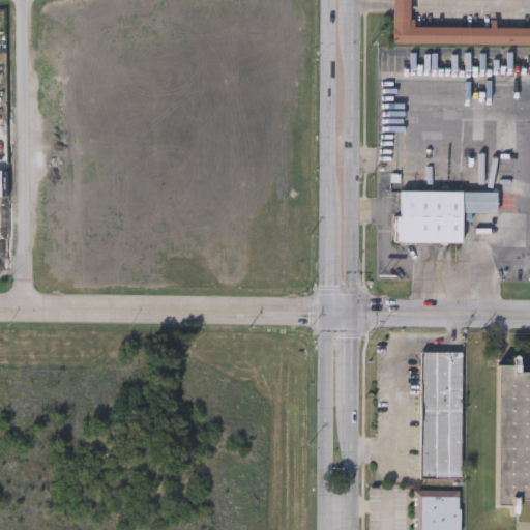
[(529,42),(391,41),(391,0),(408,0),(408,25),(529,26),(529,42)]
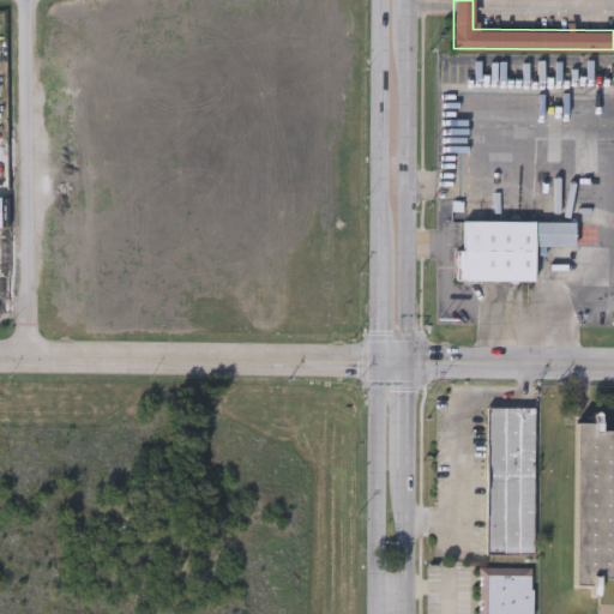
[(533,281),(456,280),(456,250),(462,250),(462,220),(575,221),(573,246),(534,245),(533,281)]
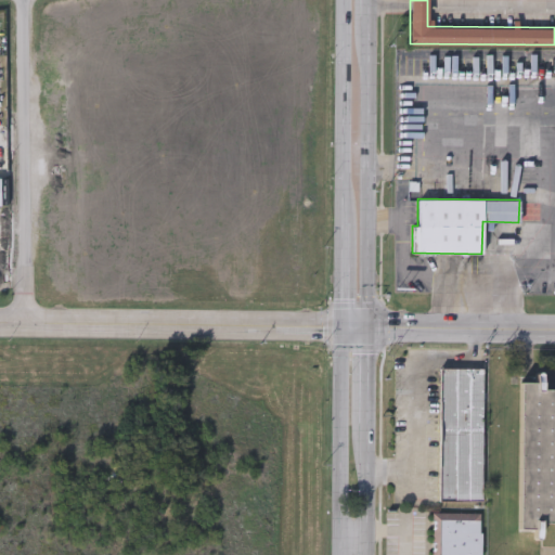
[(439,500),(440,369),(482,369),(482,500),(439,500)]
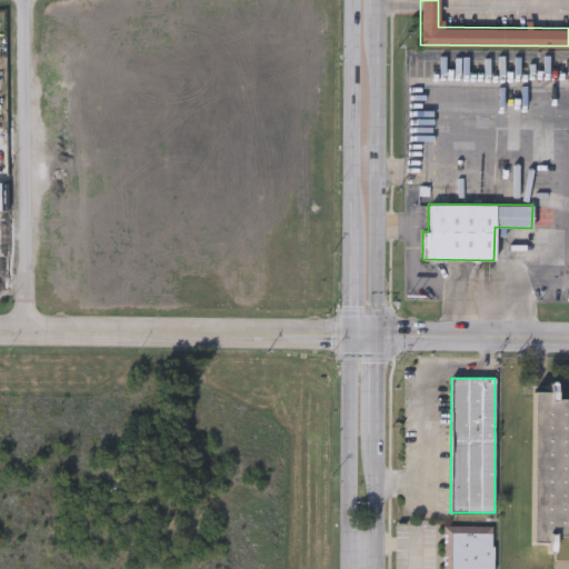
[(568,399),(568,536),(553,536),(553,545),(532,545),(533,391),(556,391),(556,399),(568,399)]
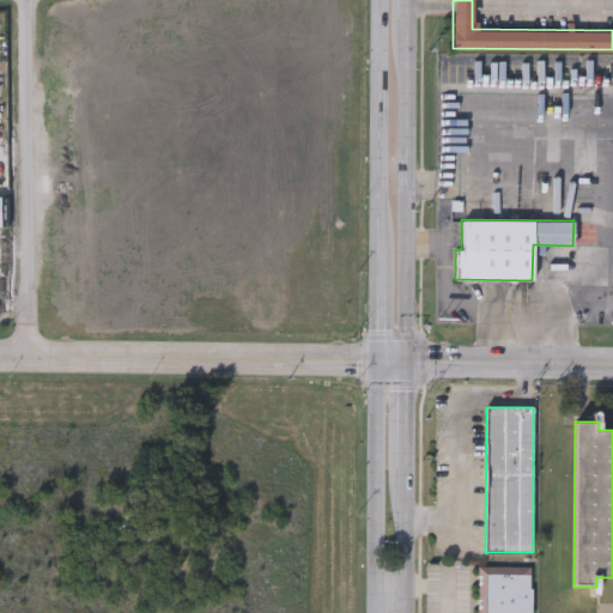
[(477,612),(478,566),(532,566),(530,612),(477,612)]
